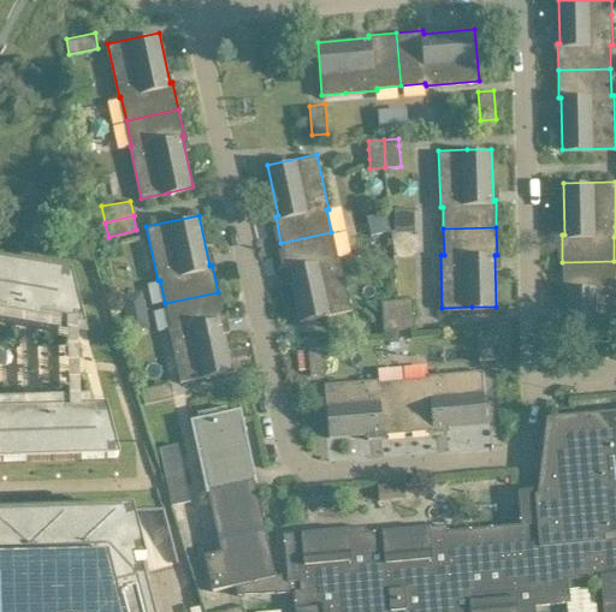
[(337,259),(331,232),(280,243),(286,269),(289,269),(301,320),(350,309),(339,257),(337,259)]
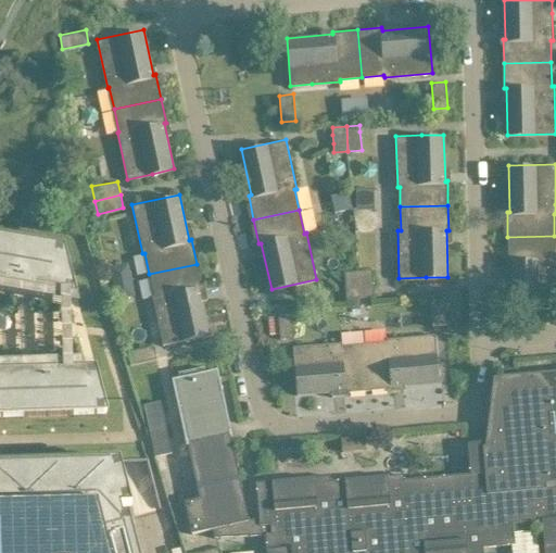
[(0,411),(0,415),(3,415),(2,406),(22,406),(23,406),(24,414),(24,415),(73,413),(73,404),(105,403),(103,397),(100,385),(96,367),(81,367),(0,369),(0,281),(77,296),(66,255),(43,251),(43,242),(0,234),(0,411)]
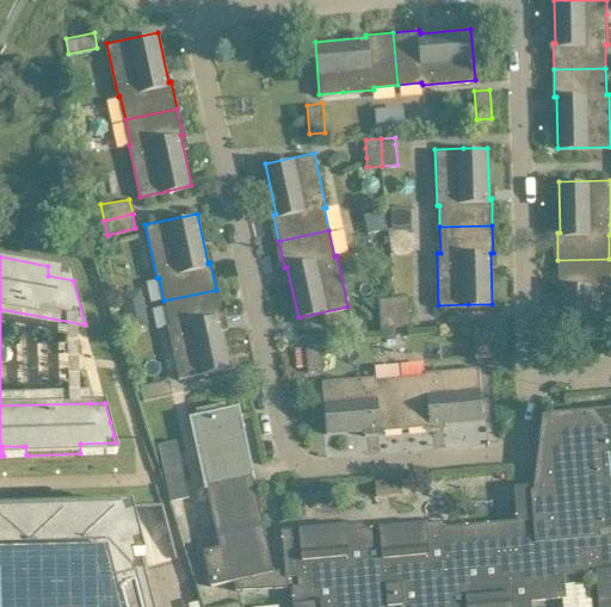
[(610,283),(610,284),(609,259),(557,260),(559,286),(561,286),(562,338),(610,336),(610,283)]
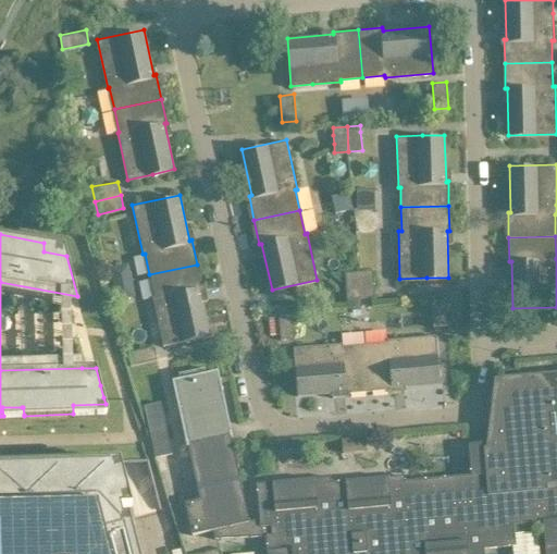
[(130,262),(113,267),(120,296),(136,292),(130,262)]
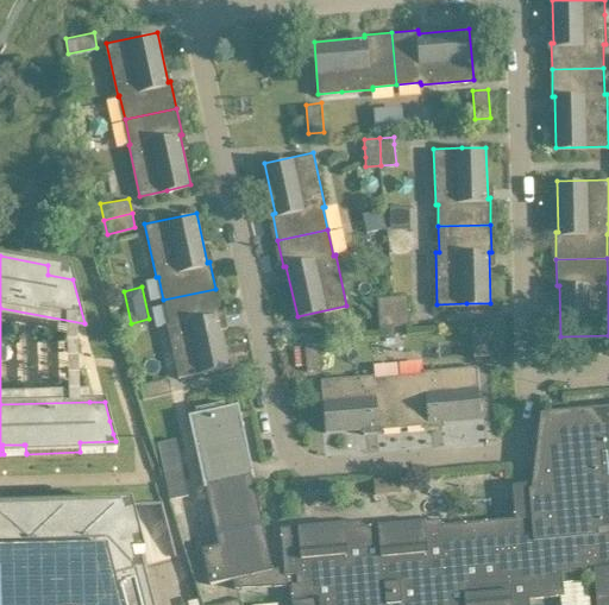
[(179,376),(230,365),(219,315),(221,315),(215,289),(163,300),(169,325),(168,326),(179,376)]
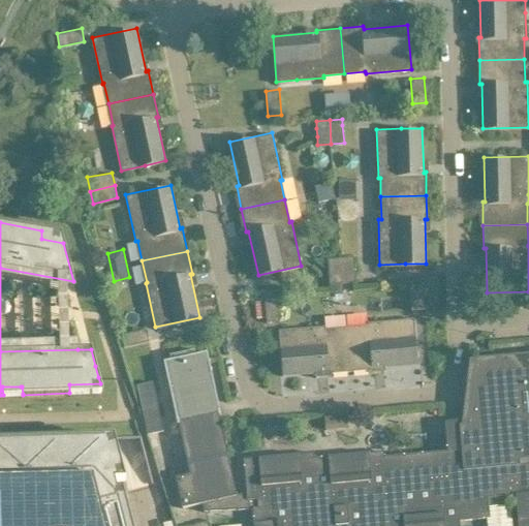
[(353,255),(340,256),(342,281),(355,280),(354,272),(353,255)]
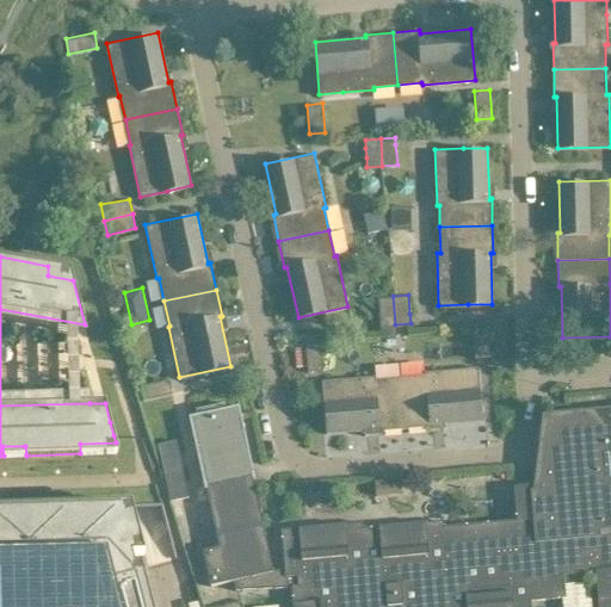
[(393,296),(378,297),(380,316),(381,327),(395,324),(393,296)]
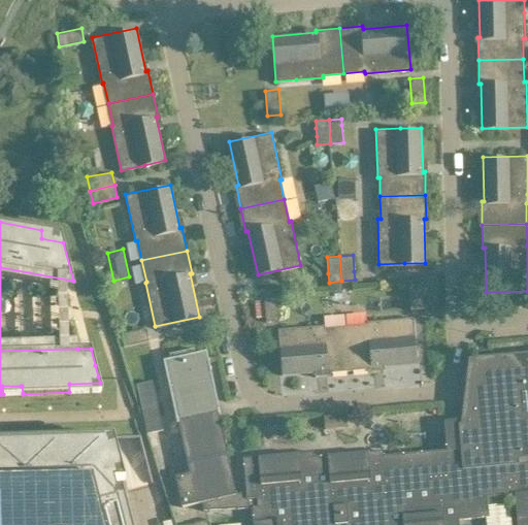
[(410,308),(424,307),(422,282),(408,283),(410,308)]
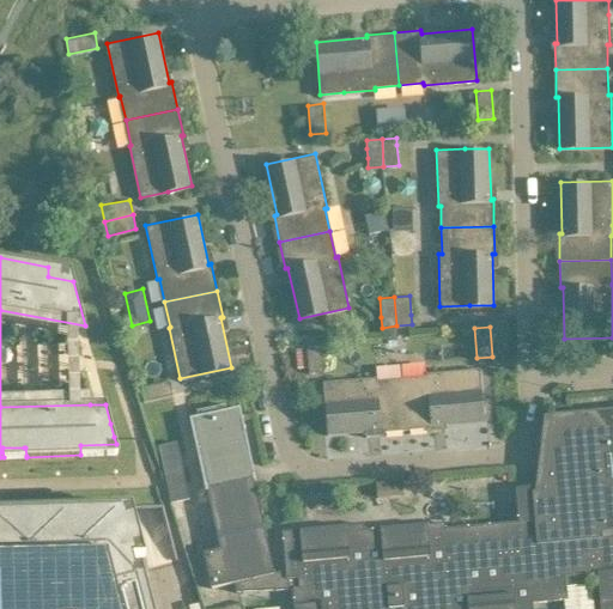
[(309,372),(325,371),(322,341),(307,342),(309,372)]
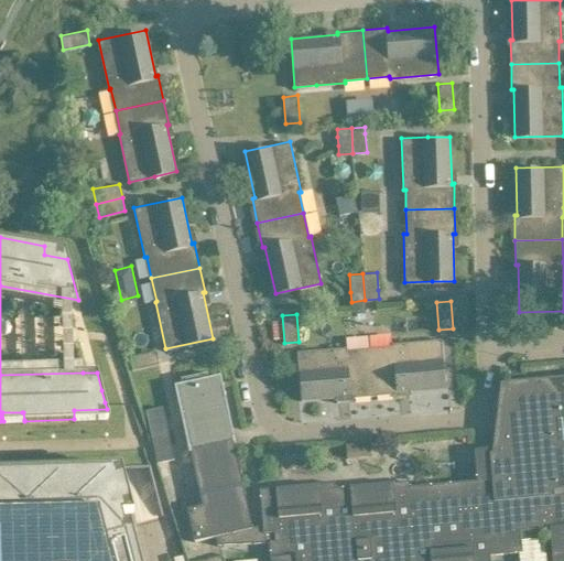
[(373,395),(399,392),(398,390),(445,386),(441,338),(420,341),(390,343),(390,345),(369,347),(373,395)]
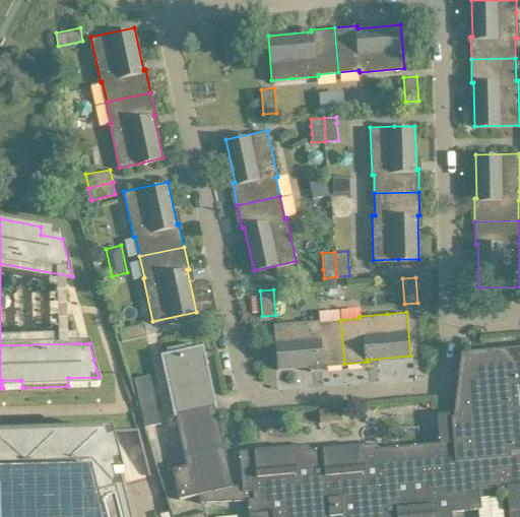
[(320,322),(319,319),(274,323),(277,368),(321,364),(321,366),(344,364),(340,320),(320,322)]
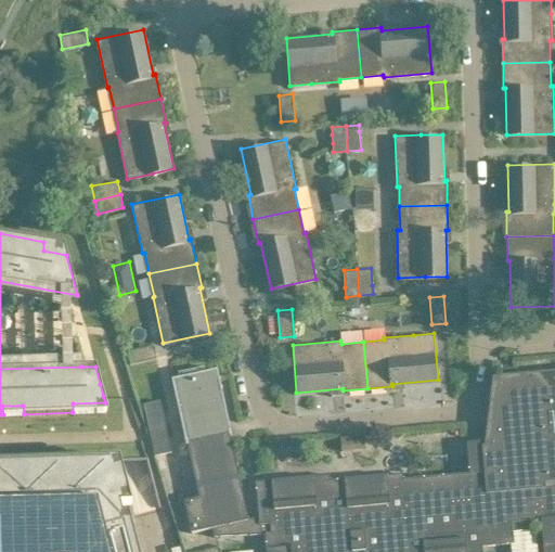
[(130,363),(155,358),(153,344),(127,349),(130,363)]
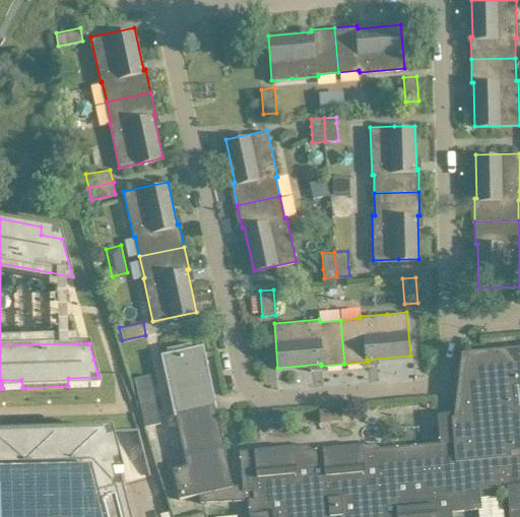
[(217,405),(205,354),(203,344),(192,346),(191,342),(167,347),(168,351),(160,353),(174,415),(176,414),(187,464),(173,467),(180,498),(199,494),(201,501),(247,497),(248,507),(248,516),(451,516),(451,511),(478,508),(481,508),(480,496),(496,495),(496,487),(506,486),(508,516),(519,516),(519,345),(461,351),(454,411),(453,415),(437,416),(440,441),(378,447),(377,442),(310,448),(309,443),(240,450),(242,482),(233,485),(215,406),(217,405)]
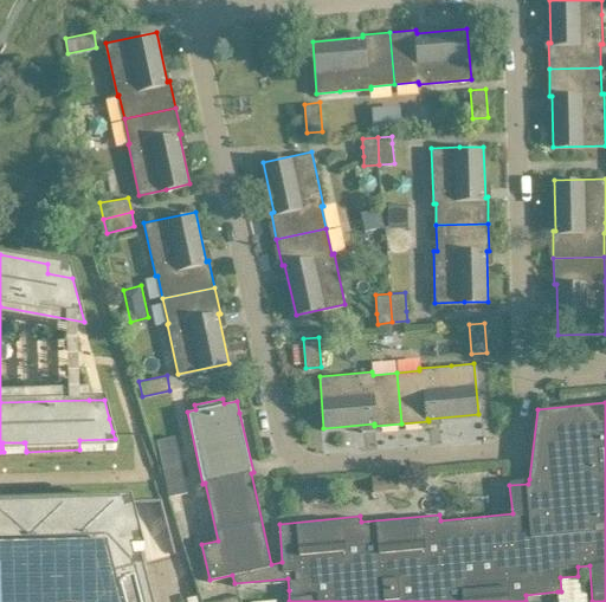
[(175,434),(156,439),(162,466),(181,461),(175,434)]
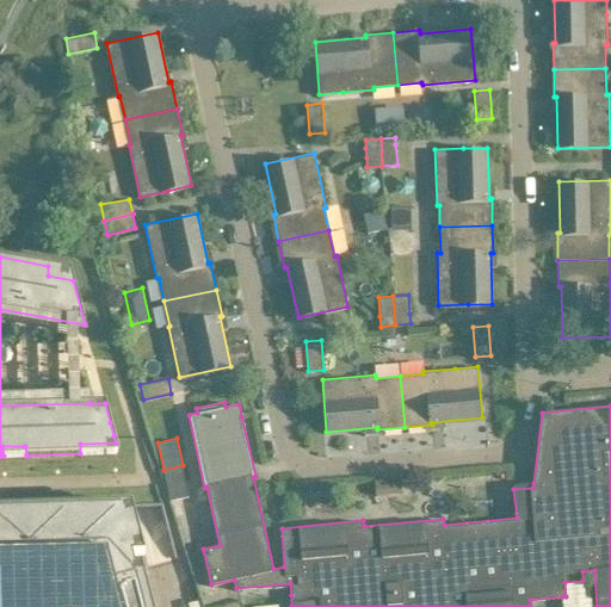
[(170,499),(189,495),(183,465),(164,470),(170,499)]
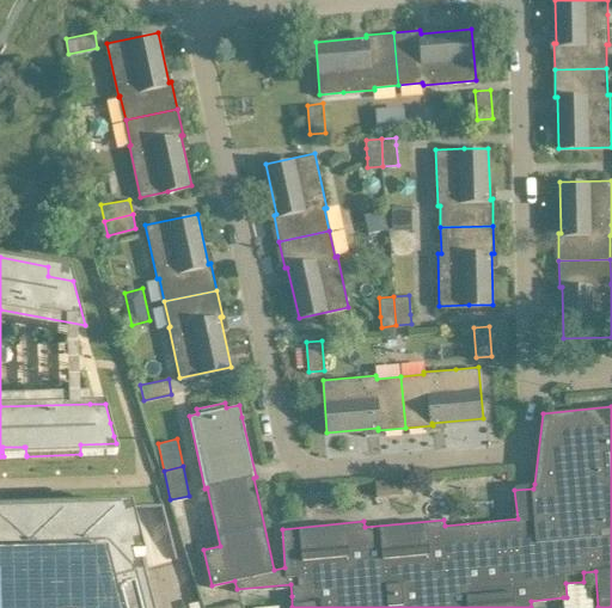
[(385,479),(375,480),(377,495),(386,493),(385,479)]
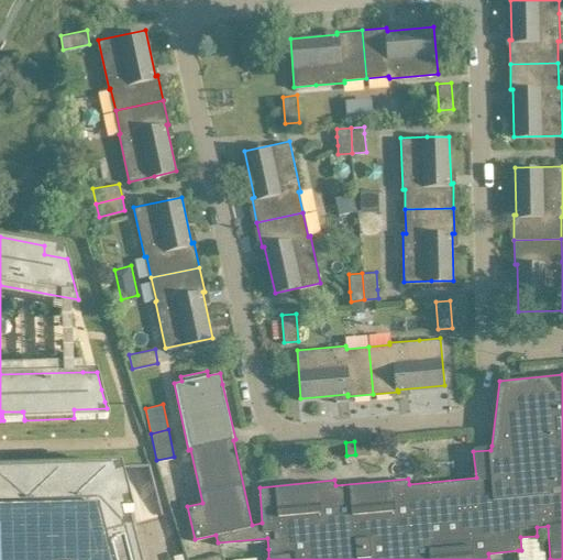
[(0,559),(141,559),(130,517),(123,519),(121,509),(133,508),(122,471),(0,475),(0,559)]
